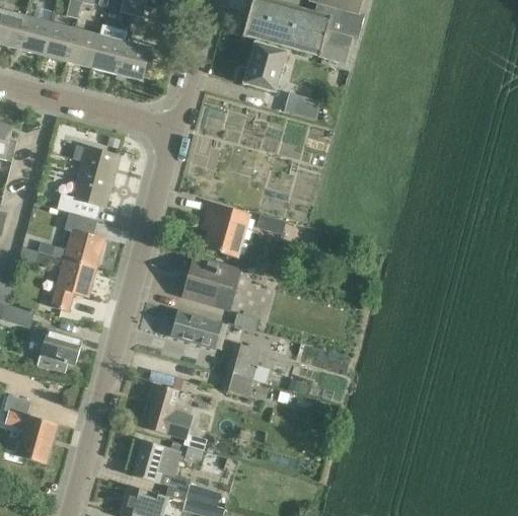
[(123,0),(121,10),(131,12),(134,0),(123,0)]
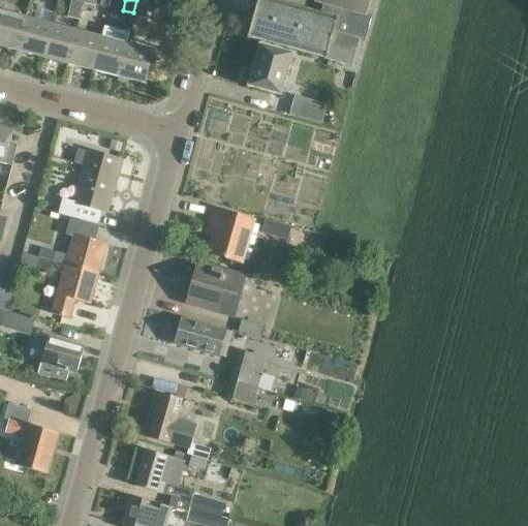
[(136,0),(133,12),(146,16),(151,0),(136,0)]
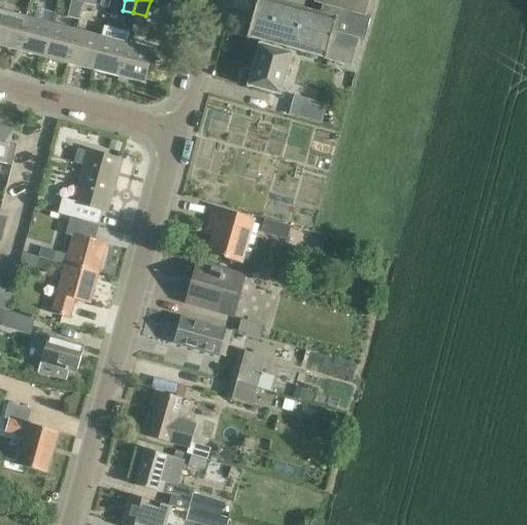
[(366,12),(369,0),(320,0),(325,1),(323,10),(284,0),(255,0),(245,35),(351,64),(358,38),(363,40),(370,13),(366,12)]
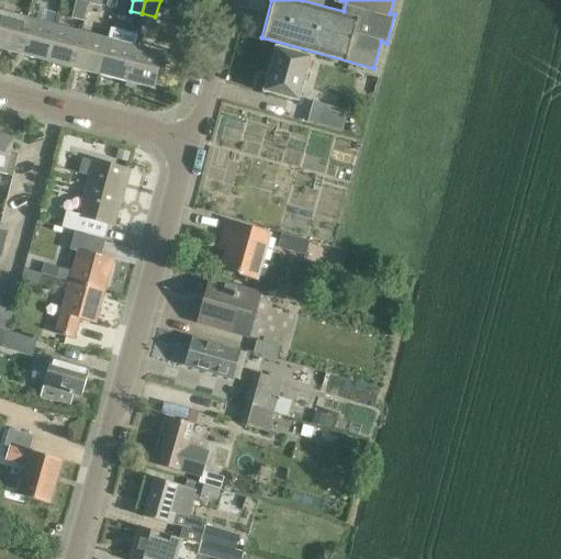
[(0,46),(19,52),(27,18),(0,10),(0,46)]
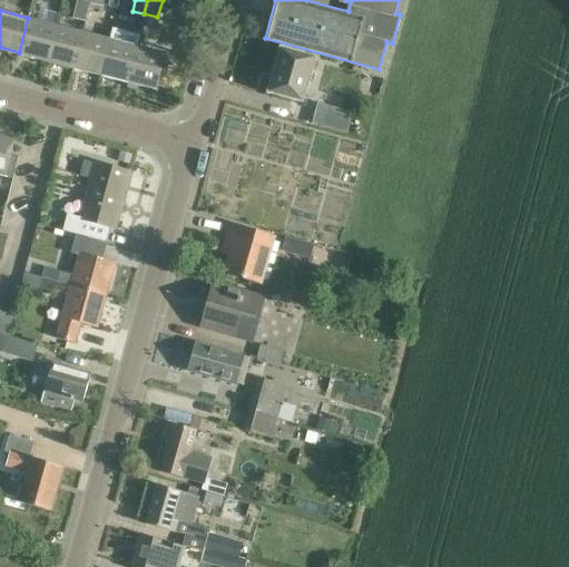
[(19,52),(46,59),(55,25),(28,18),(19,52)]
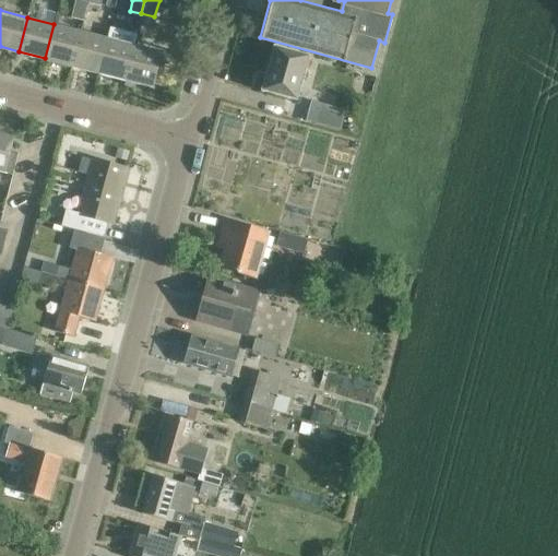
[(71,64),(80,31),(54,24),(45,58),(71,64)]
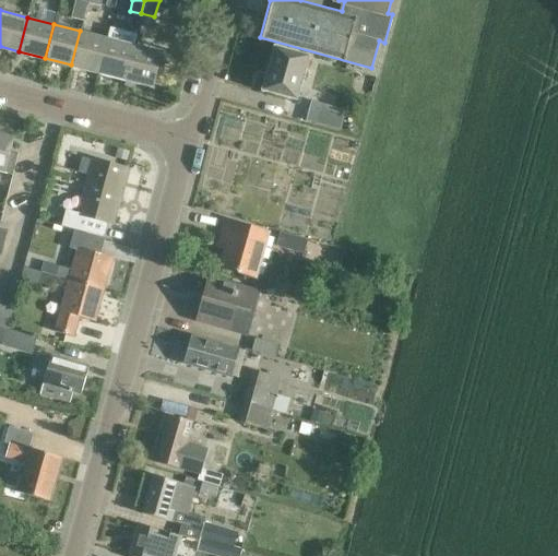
[(71,64),(97,72),(106,37),(80,31),(71,64)]
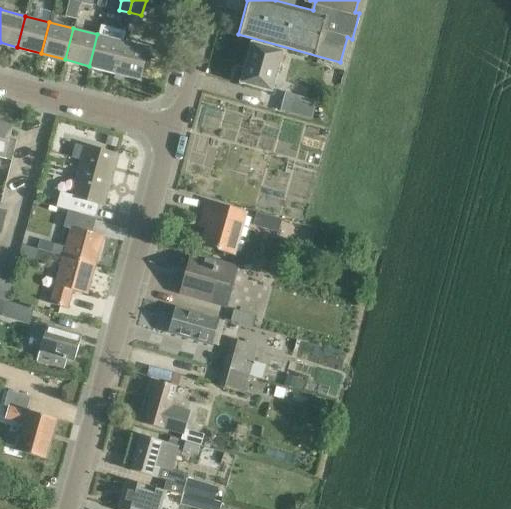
[(97,34),(89,66),(114,72),(122,41),(97,34)]
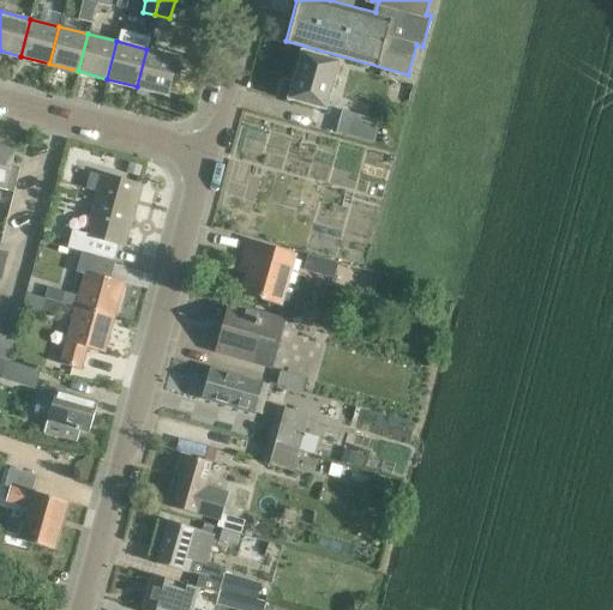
[(176,56),(146,49),(137,86),(167,94),(176,56)]
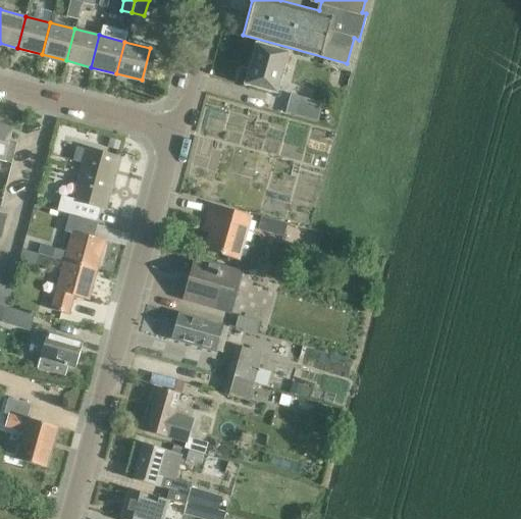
[(276,93),(288,52),(256,44),(245,84),(276,93)]
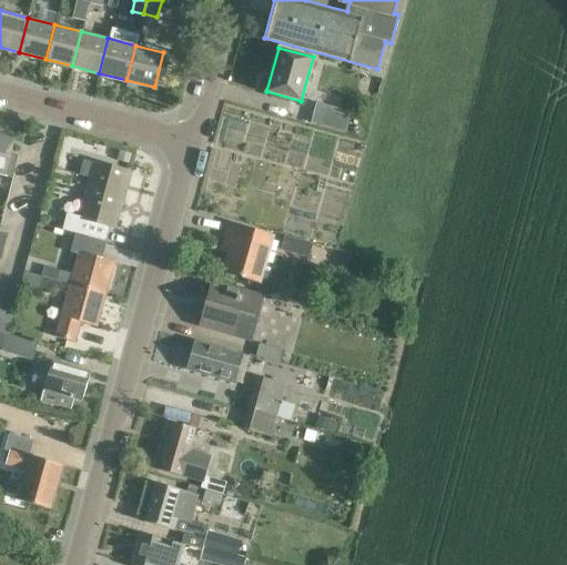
[(172,77),(161,73),(159,84),(170,87),(172,77)]
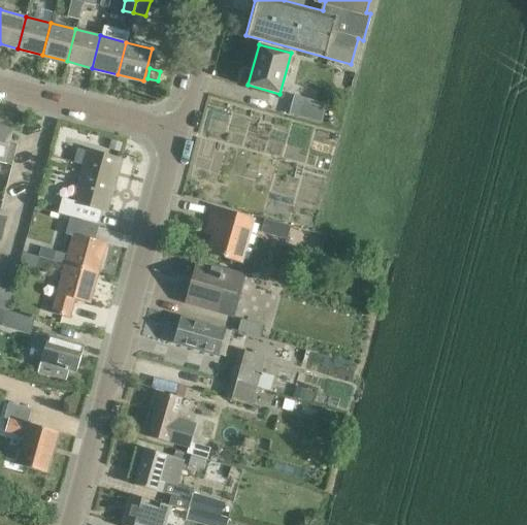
[(304,97),(299,115),(322,120),(326,103),(304,97)]
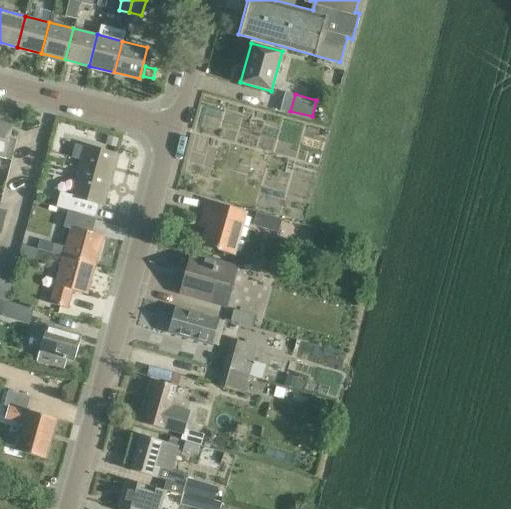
[(0,121),(0,155),(3,156),(12,124),(0,121)]
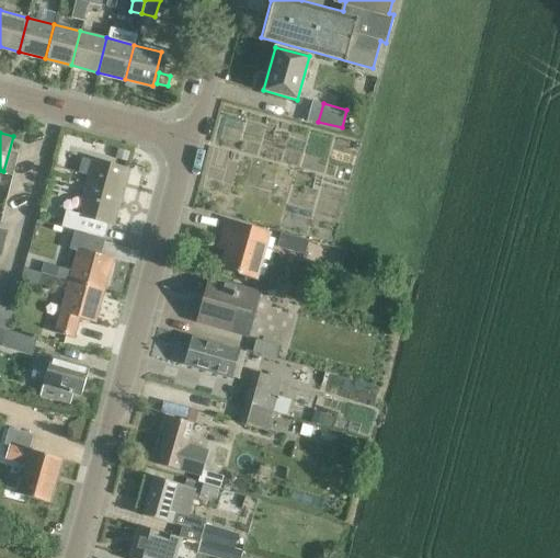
[(111,223),(126,168),(94,158),(79,214),(111,223)]
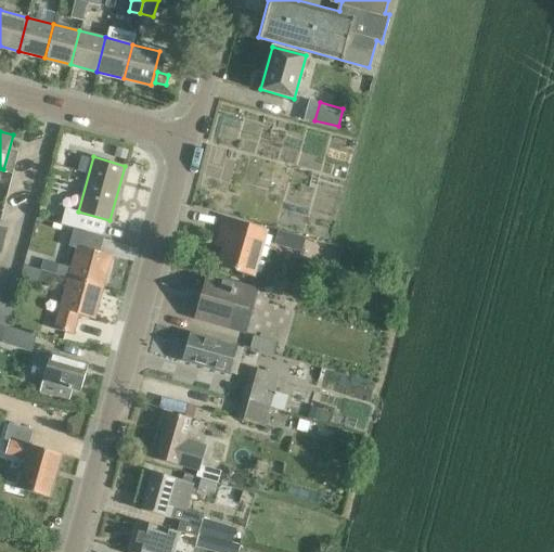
[(253,273),(265,230),(223,218),(219,233),(228,235),(219,264),(253,273)]
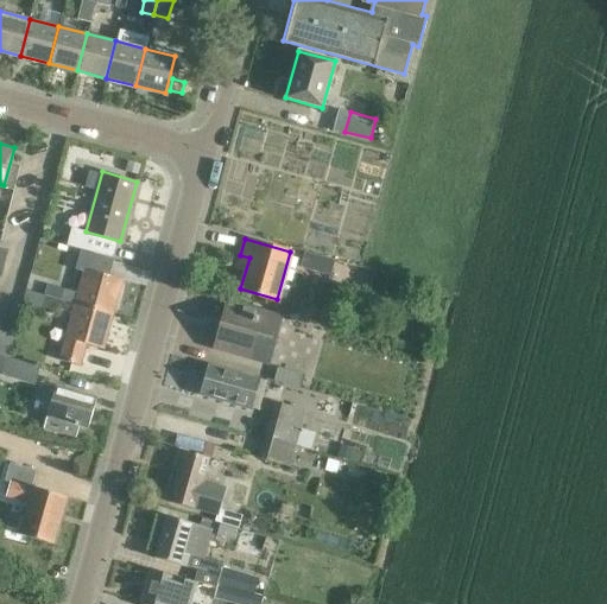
[(74,302),(112,312),(121,279),(83,267),(74,302)]
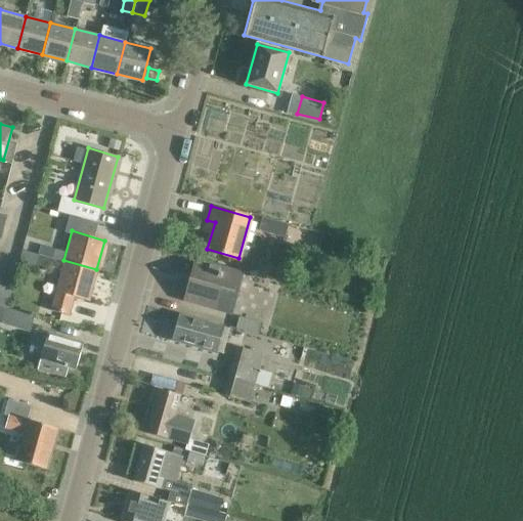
[(43,244),(40,254),(53,257),(55,247),(43,244)]
